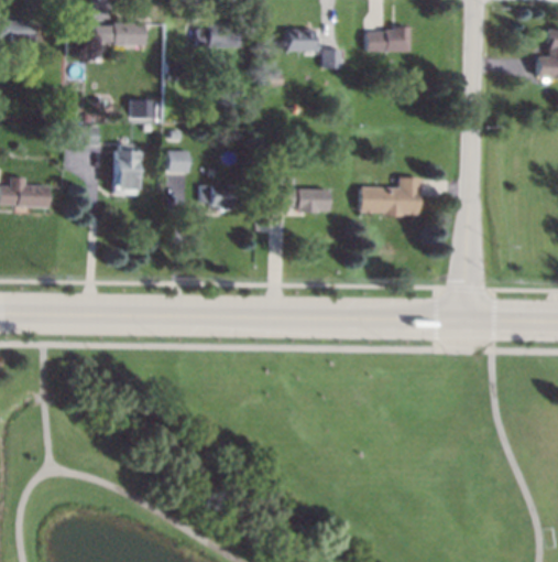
[(9,21),(33,21),(33,43),(7,43),(7,40),(0,40),(0,19),(9,20),(9,21)]
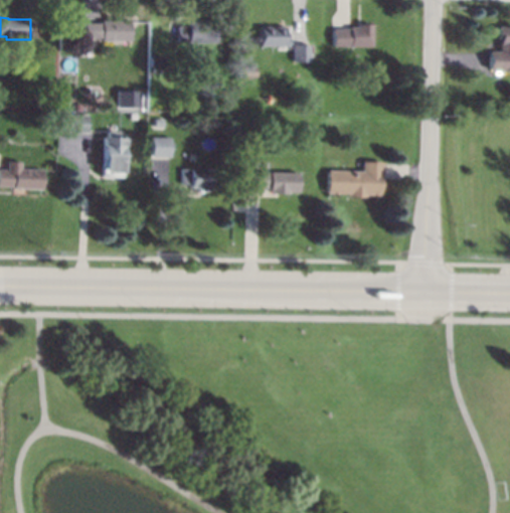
[(132,41),(104,41),(104,39),(87,39),(87,24),(104,24),(104,21),(133,21),(132,41)]
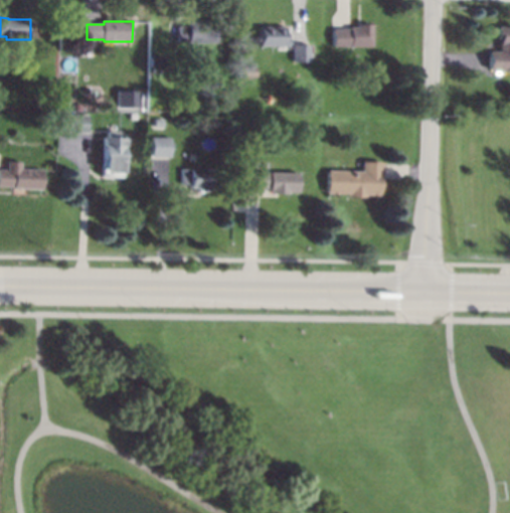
[(219,42),(174,42),(174,26),(191,26),(191,22),(220,22),(219,42)]
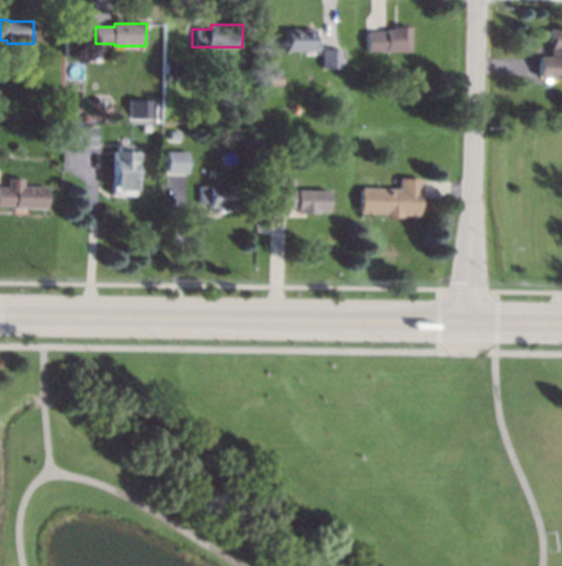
[(304,30),(316,30),(316,39),(320,40),(320,52),(289,51),(289,30),(299,30),(299,28),(304,28),(304,30)]
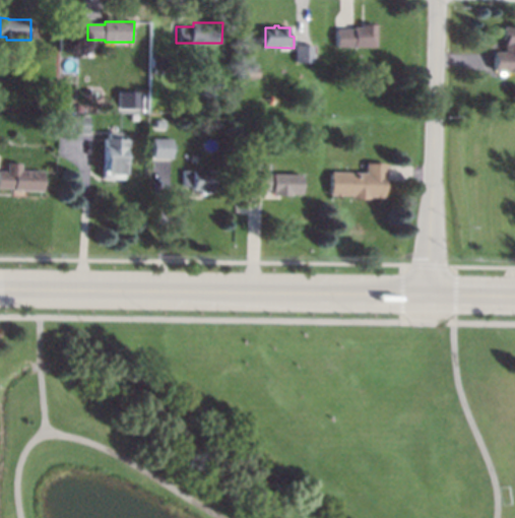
[(379,48),(339,48),(339,29),(357,29),(357,28),(365,28),(365,25),(379,25),(379,48)]
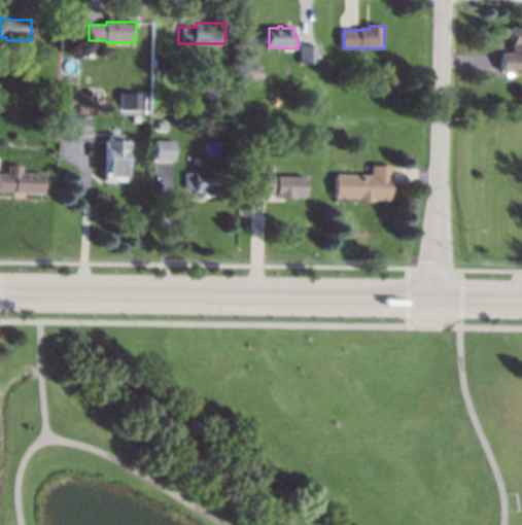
[(521,72),(503,72),(505,55),(512,55),(513,28),(521,29),(521,72)]
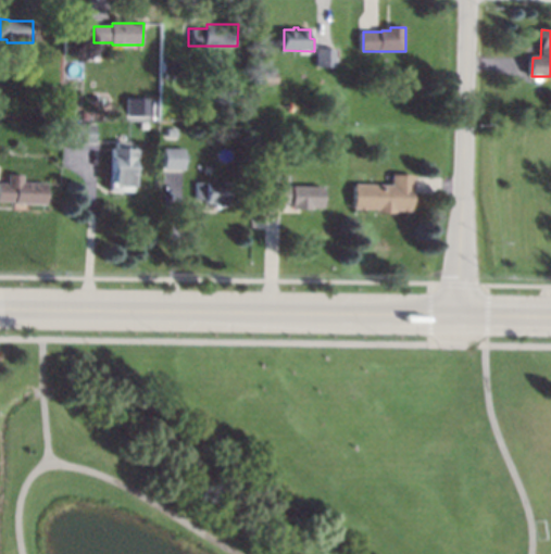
[(337,67),(320,67),(320,49),(337,49),(337,67)]
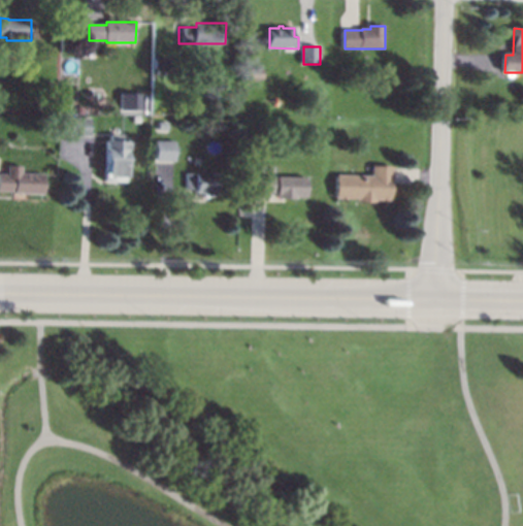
[(170,70),(158,70),(158,58),(170,58),(170,70)]
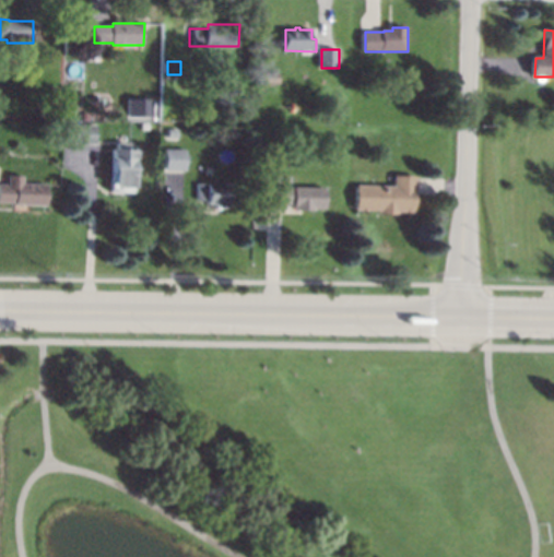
[(281,84),(264,84),(266,72),(282,72),(281,84)]
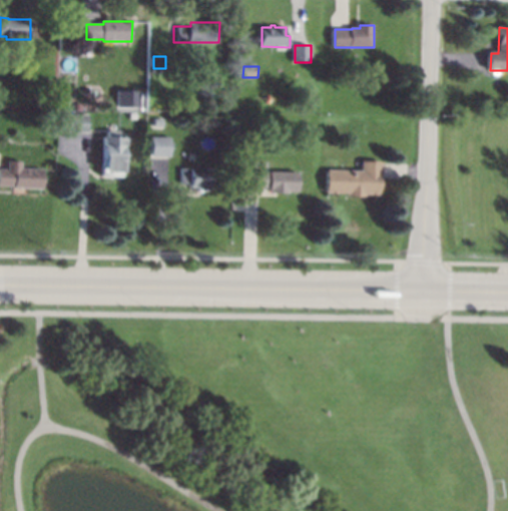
[(118,108),(141,108),(141,93),(118,93),(118,108)]
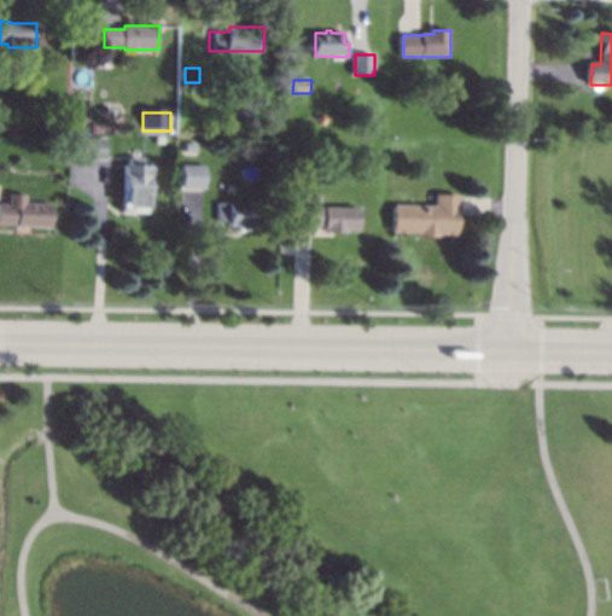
[(64,132),(47,132),(47,122),(65,122),(64,132)]
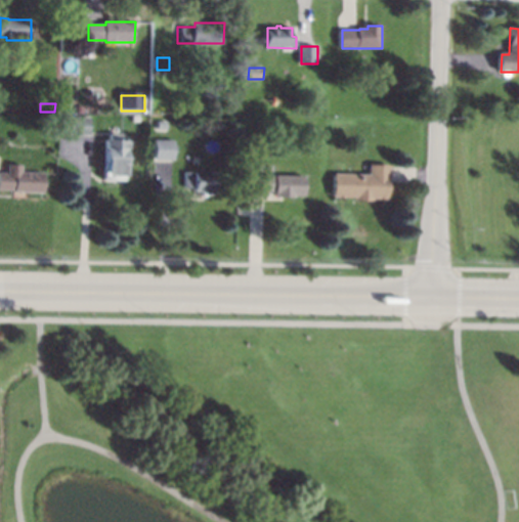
[(123,141),(127,141),(127,181),(105,181),(106,140),(111,140),(111,134),(123,134),(123,141)]
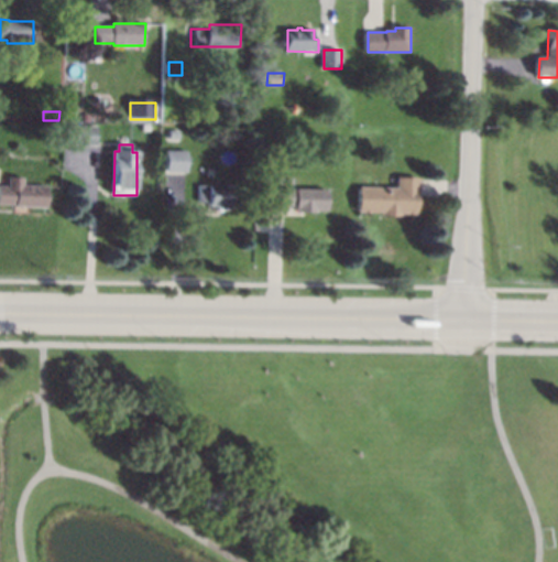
[(189,173),(170,173),(170,151),(189,151),(189,173)]
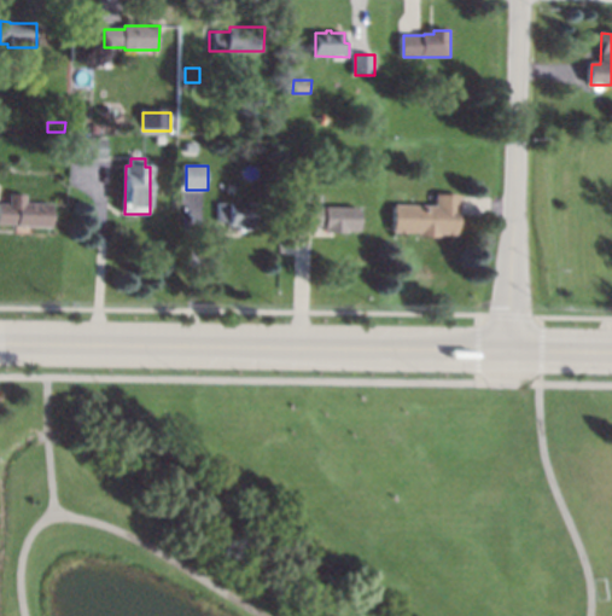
[(462,222),(460,222),(460,234),(456,234),(456,236),(444,234),(444,237),(423,237),(423,233),(408,233),(408,234),(402,234),(402,233),(398,233),(398,205),(439,205),(439,195),(464,196),(462,222)]
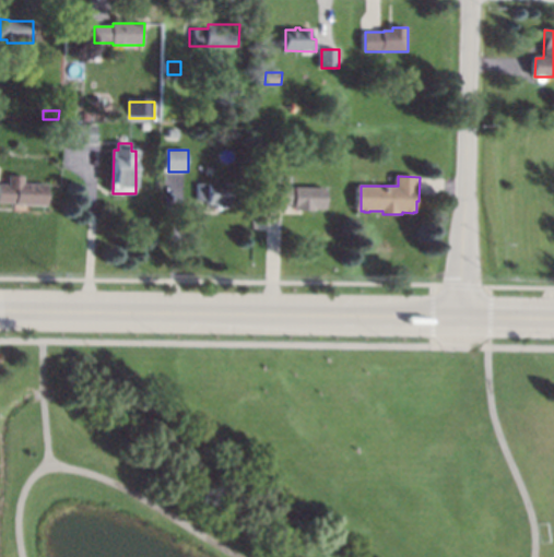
[(49,206),(18,205),(18,203),(1,203),(1,185),(11,185),(11,177),(49,177),(49,206)]
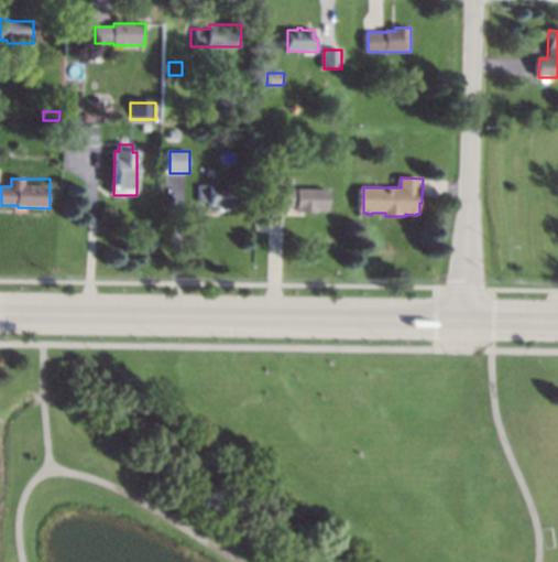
[(234,211),(220,211),(220,207),(211,207),(211,203),(201,203),(201,186),(234,186),(234,211)]
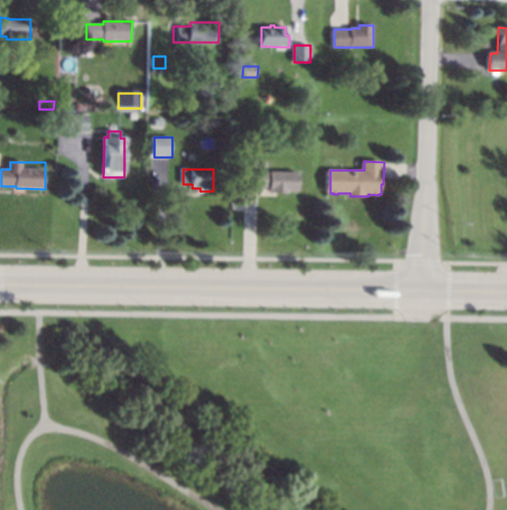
[(299,191),(291,191),(291,193),(271,193),(271,188),(265,188),(265,191),(247,190),(247,171),(300,172),(299,191)]
